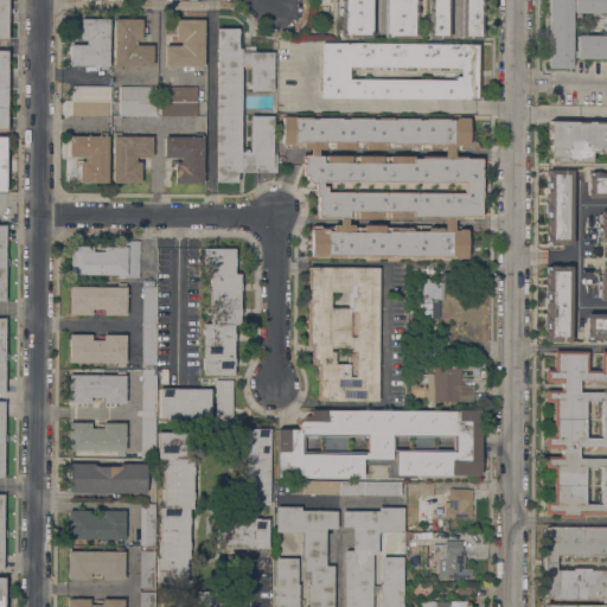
[(371,0),(371,38),(338,37),(338,30),(340,30),(340,16),(339,16),(339,0),(371,0)]
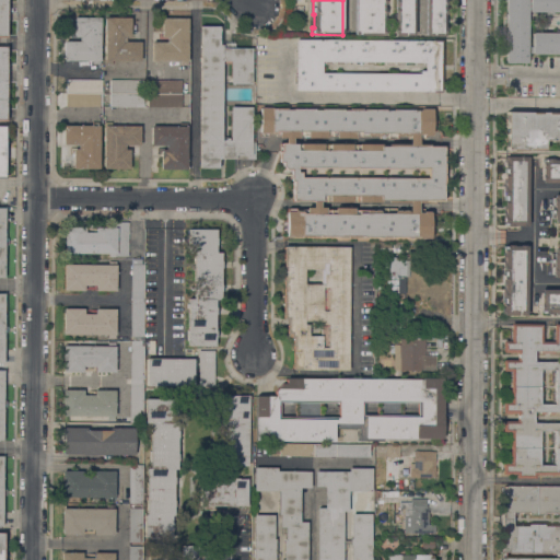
[(353,0),(385,0),(385,3),(384,3),(384,8),(385,8),(385,22),(384,22),(383,27),(385,27),(385,35),(353,35),(353,0)]
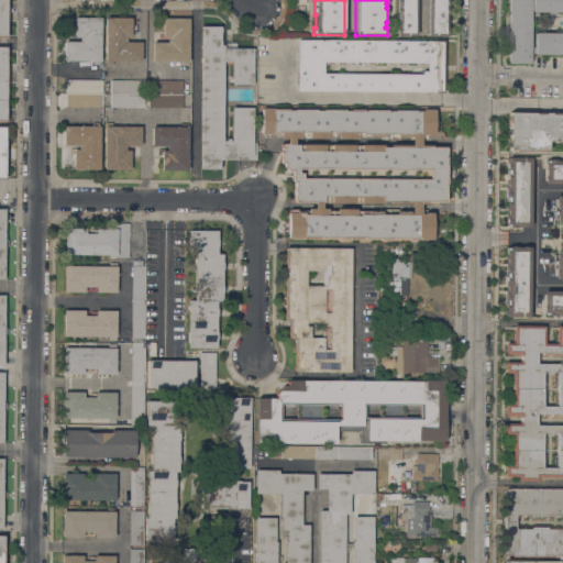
[(416,0),(416,36),(396,36),(396,26),(397,26),(397,14),(396,14),(396,0),(416,0)]
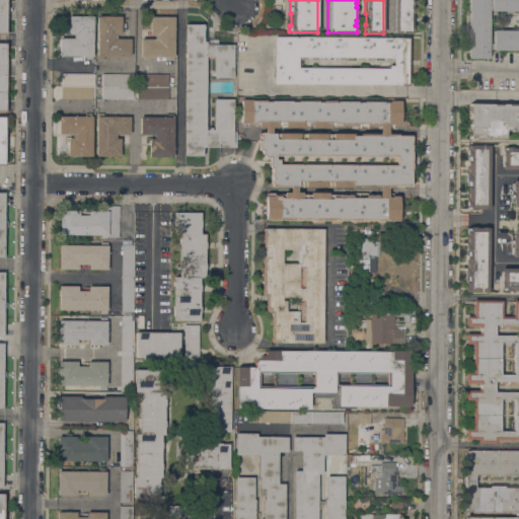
[(412,0),(412,13),(413,13),(413,17),(411,17),(411,20),(413,20),(413,32),(412,32),(412,33),(393,33),(393,0),(412,0)]
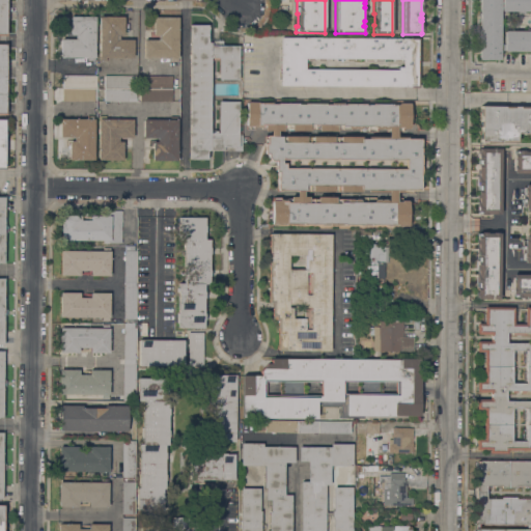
[(478,0),(500,0),(500,59),(478,59),(478,0)]
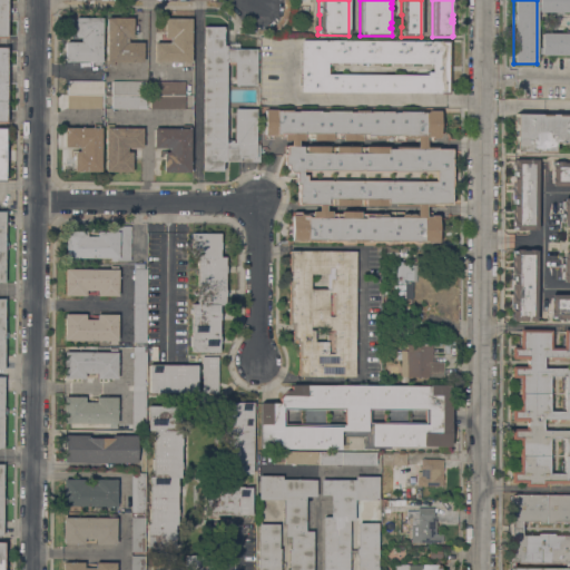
[(569,0),(569,12),(562,12),(562,15),(554,15),(554,12),(538,12),(538,0),(569,0)]
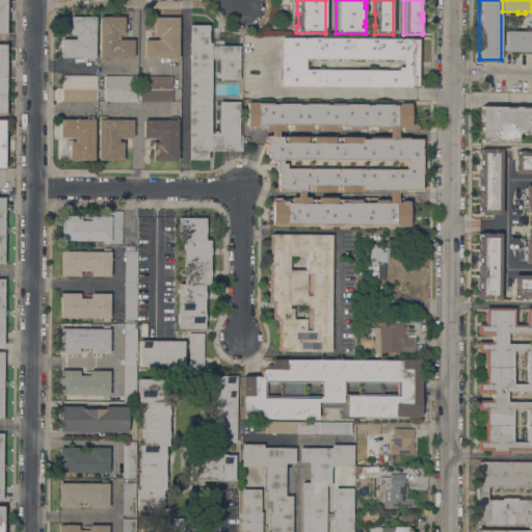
[(95,17),(95,60),(87,60),(87,57),(60,57),(60,40),(75,40),(75,35),(70,35),(70,17),(95,17)]
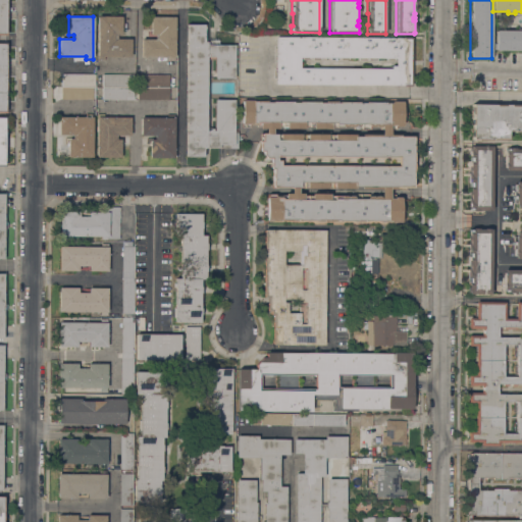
[(121,16),(121,35),(116,35),(116,39),(131,39),(131,57),(104,57),(104,59),(97,59),(97,16),(121,16)]
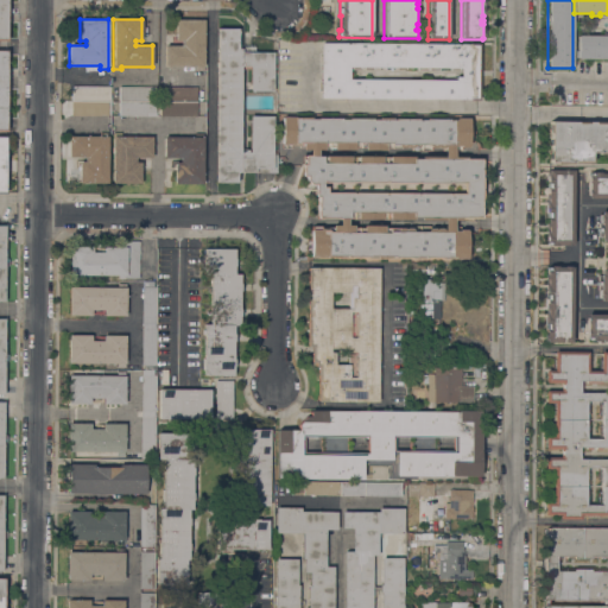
[(203,70),(195,70),(195,67),(164,67),(164,45),(181,45),(181,40),(175,40),(175,19),(203,19),(203,70)]
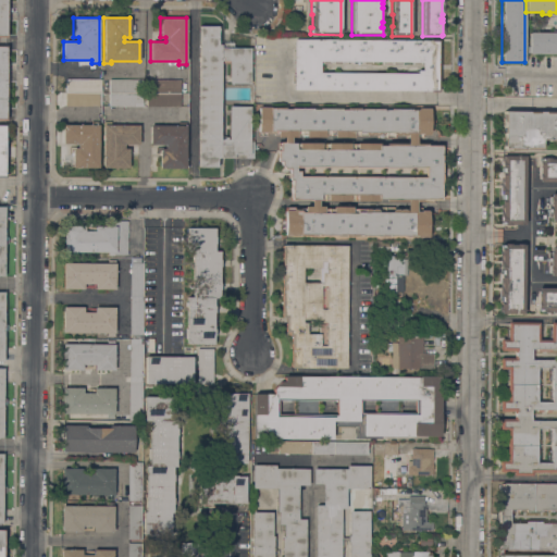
[(199,26),(218,26),(217,45),(220,45),(220,48),(250,48),(249,84),(229,83),(229,60),(220,60),(220,139),(224,139),(224,137),(227,137),(227,139),(229,139),(229,107),(249,107),(249,141),(254,141),(252,158),(217,158),(217,166),(198,166),(199,61),(197,61),(197,57),(199,57),(199,26)]
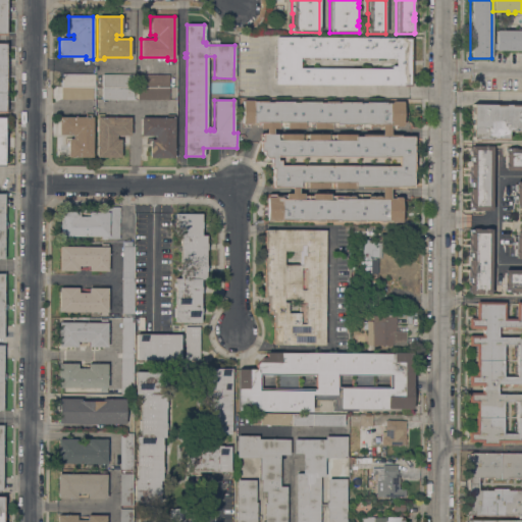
[(521,50),(496,50),(496,31),(517,31),(517,29),(521,29),(521,50)]
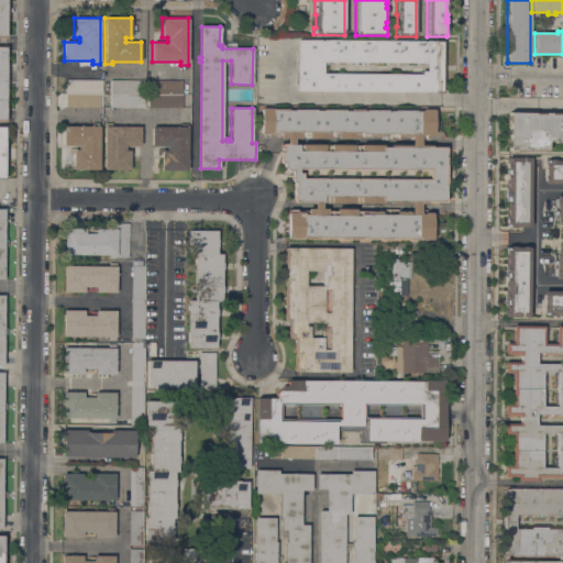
[(434,92),(434,91),(297,90),(297,40),(434,41),(434,40),(443,40),(443,92),(434,92)]
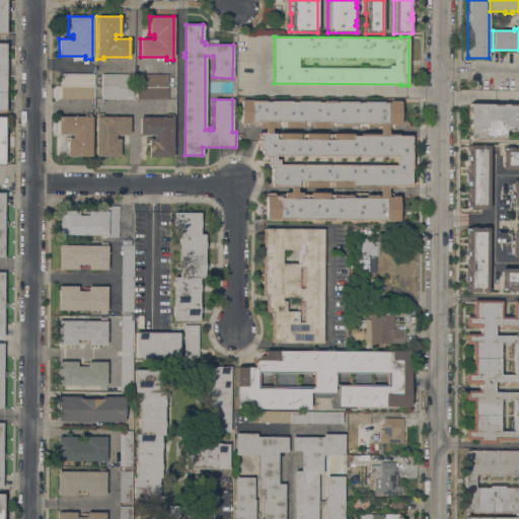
[(94,74),(94,87),(92,87),(92,98),(61,98),(61,87),(61,73),(92,73),(92,74),(94,74)]
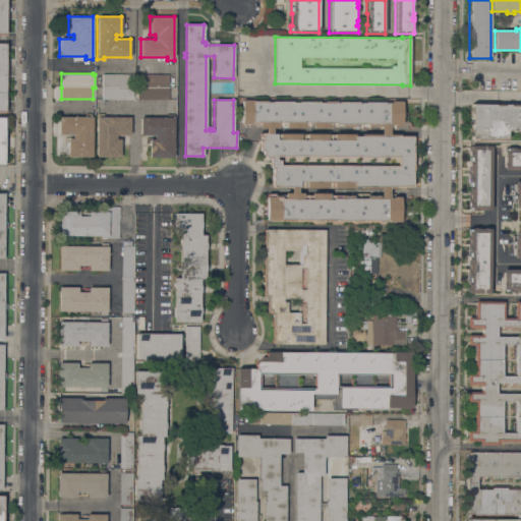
[(102,74),(133,74),(133,88),(133,100),(102,100),(102,88),(102,74)]
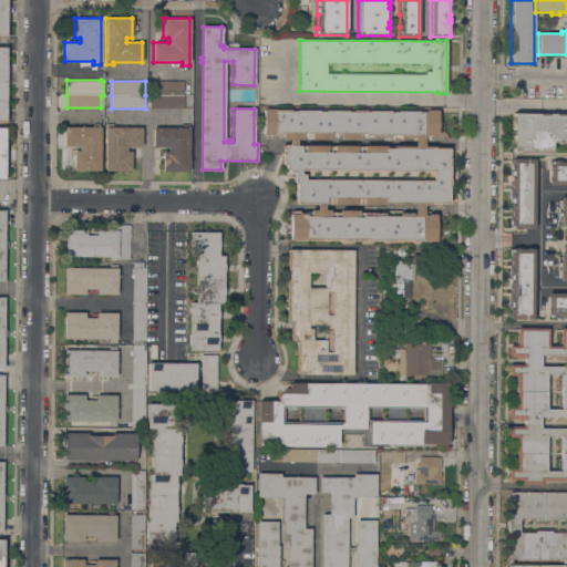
[(183,109),(148,109),(148,95),(150,81),(183,81),(183,95),(183,109)]
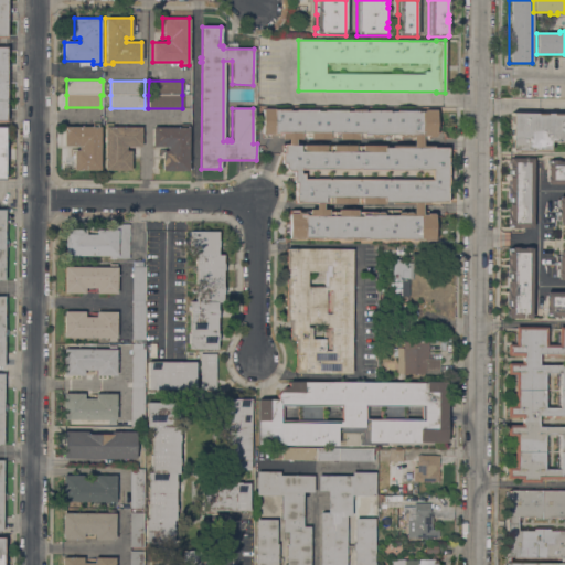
[(422,240),(422,238),(394,238),(394,237),(385,237),(385,238),(365,238),(365,237),(362,237),(362,240),(350,240),(350,237),(343,237),(343,238),(322,238),(322,237),(315,237),(315,238),(288,238),(288,213),(289,213),(289,210),(298,210),(298,212),(304,212),(304,211),(309,211),(309,209),(315,209),(315,203),(312,203),(312,202),(295,202),(295,182),(292,182),(292,171),(289,171),(284,167),(284,163),(280,163),(280,146),(283,146),(283,144),(287,144),(287,139),(281,139),(281,137),(277,137),(277,135),(270,135),(270,137),(263,137),(263,134),(262,134),(262,108),(289,108),(289,110),(296,110),(296,109),(317,109),(317,110),(323,110),(323,109),(345,109),(345,110),(351,110),(351,108),(369,108),(369,109),(387,109),(387,110),(396,110),(396,109),(416,110),(424,110),(424,109),(436,109),(436,110),(437,110),(437,119),(436,119),(436,125),(437,125),(436,131),(436,135),(434,137),(428,137),(427,135),(422,135),(422,145),(433,145),(433,147),(447,147),(447,148),(448,148),(448,158),(447,158),(447,166),(448,166),(448,184),(446,184),(446,192),(448,192),(448,201),(446,201),(446,202),(439,202),(439,204),(432,204),(422,204),(422,210),(426,211),(426,213),(433,213),(434,214),(434,219),(435,219),(435,225),(434,225),(434,231),(435,231),(435,238),(434,238),(434,240),(422,240)]
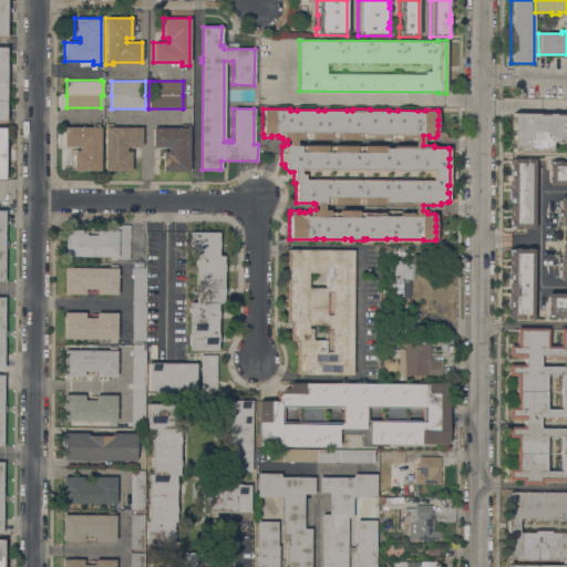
[(566,113),(566,142),(565,142),(565,143),(557,143),(557,142),(550,142),(550,146),(552,146),(552,153),(534,152),(512,151),(512,113),(566,113)]
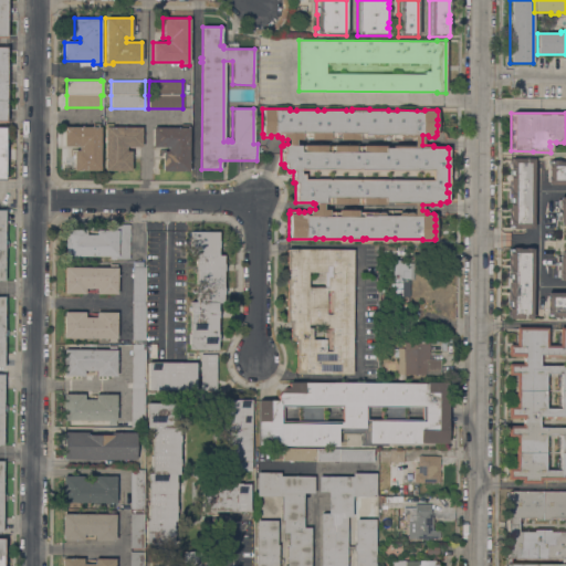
[(100,170),(73,170),(73,150),(79,150),(79,146),(63,146),(63,126),(92,127),(92,123),(100,123),(100,170)]
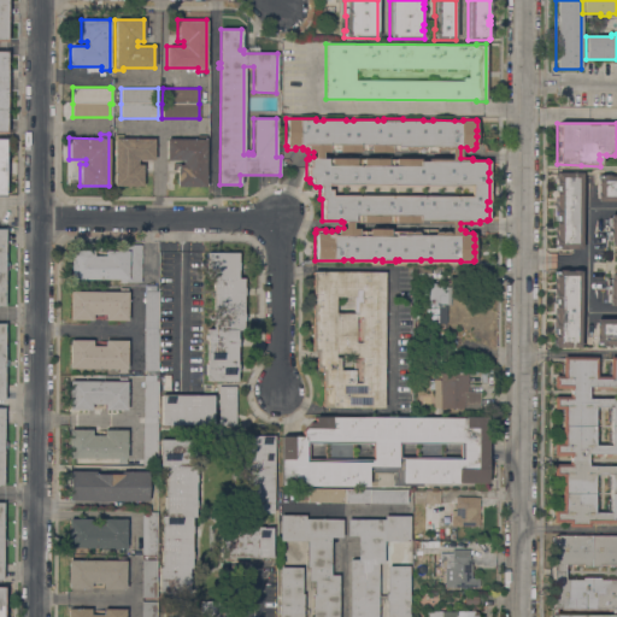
[(122,135),(122,139),(153,139),(153,159),(136,159),(136,164),(142,165),(142,186),(113,186),(113,135),(122,135)]
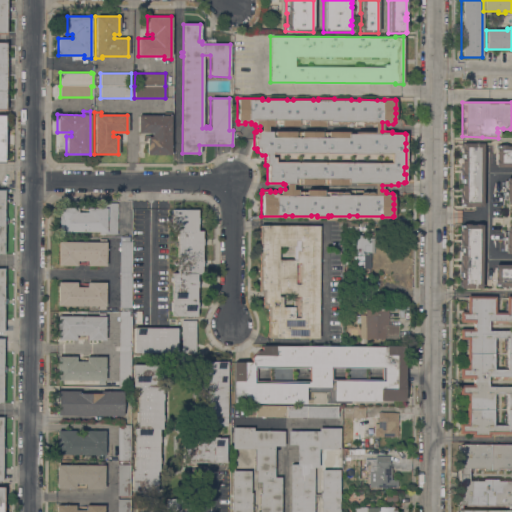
[(163,115),(164,112),(170,112),(170,155),(146,154),(147,137),(151,137),(151,133),(137,132),(137,115),(163,115)]
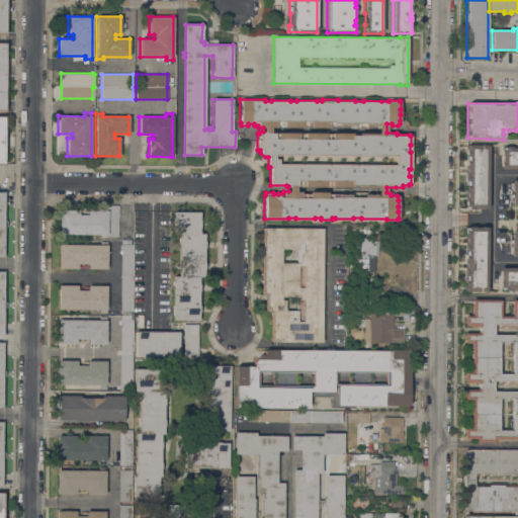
[(488,208),(487,208),(487,209),(480,209),(480,208),(475,208),(475,209),(468,209),(468,208),(465,208),(465,198),(466,191),(465,191),(465,174),(466,174),(466,166),(465,166),(465,150),(466,150),(466,145),(488,145),(488,208)]
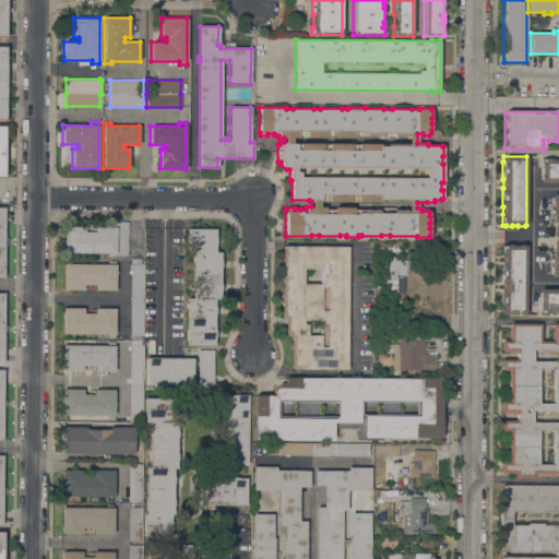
[(558,182),(540,182),(540,181),(540,174),(540,168),(539,168),(540,158),(551,158),(551,159),(558,159),(558,182)]
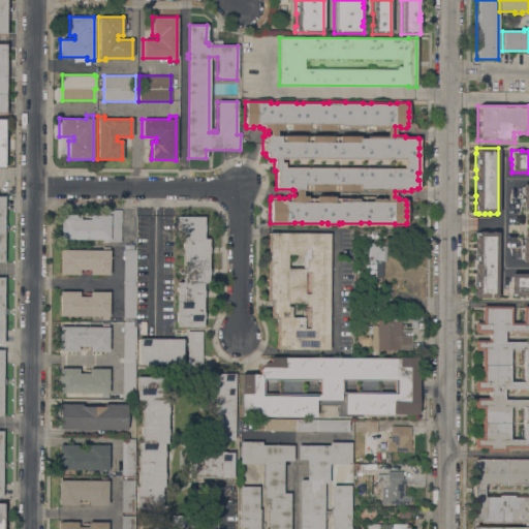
[(528,184),(528,211),(523,211),(524,208),(522,208),(522,207),(519,207),(519,189),(521,189),(521,187),(523,187),(523,184),(528,184)]
